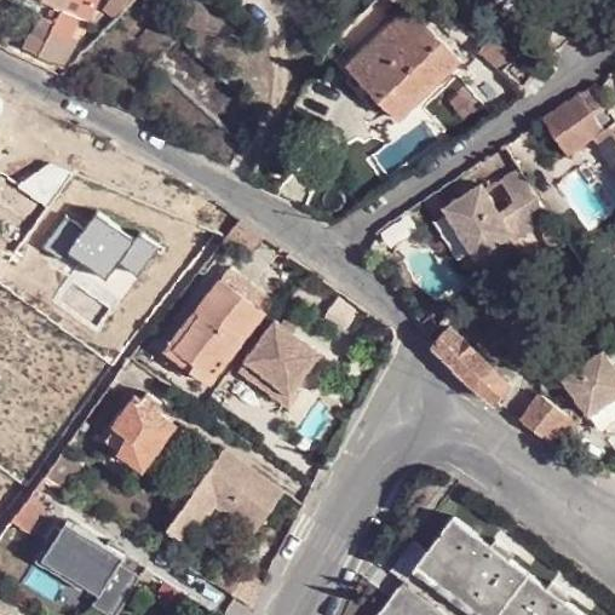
[(35,0),(46,6),(36,28),(39,29),(38,33),(51,39),(42,53),(69,67),(85,50),(68,41),(79,22),(87,26),(98,0),(35,0)]
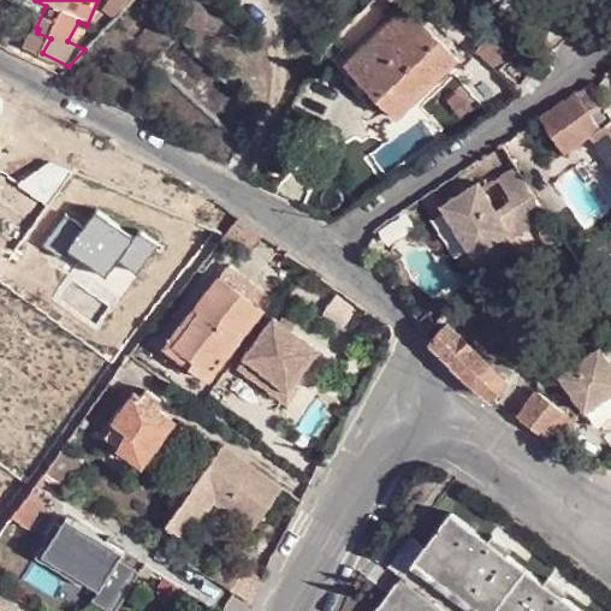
[(130,0),(108,0),(101,7),(113,19),(130,0)]
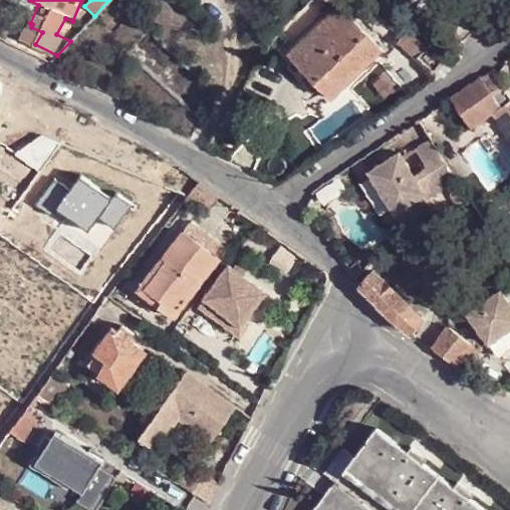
[(378,53),(336,7),(285,54),(304,75),(307,74),(329,98),(378,53)]
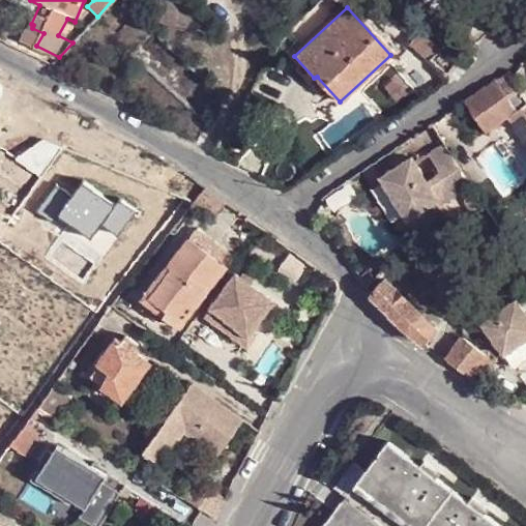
[(408,45),(445,76),(456,63),(418,32),(408,45)]
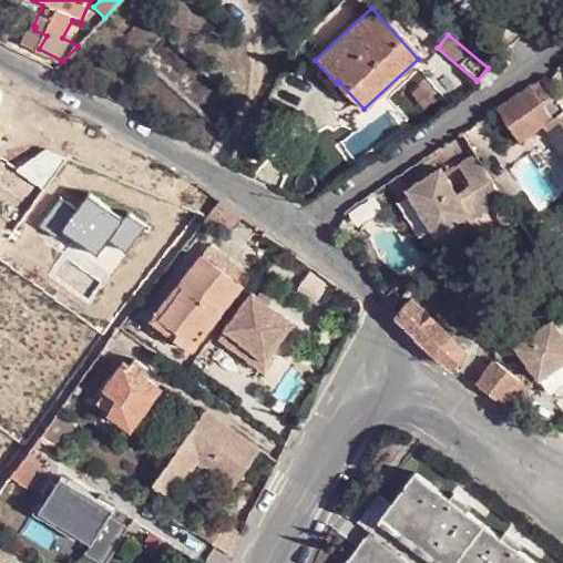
[(339,104),(348,95),(336,83),(315,60),(310,64),(307,68),(339,104)]
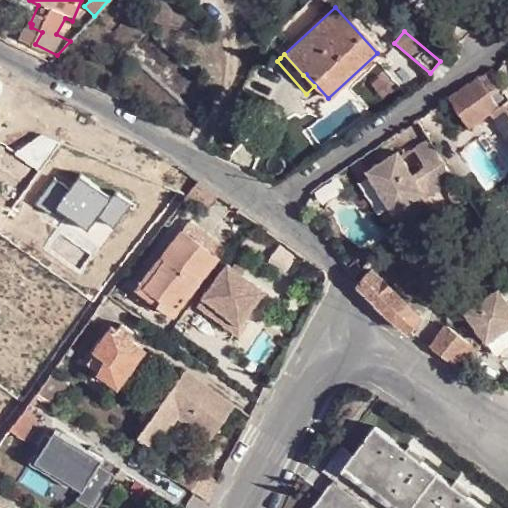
[(497,86),(488,72),(476,79),(486,93),(497,86)]
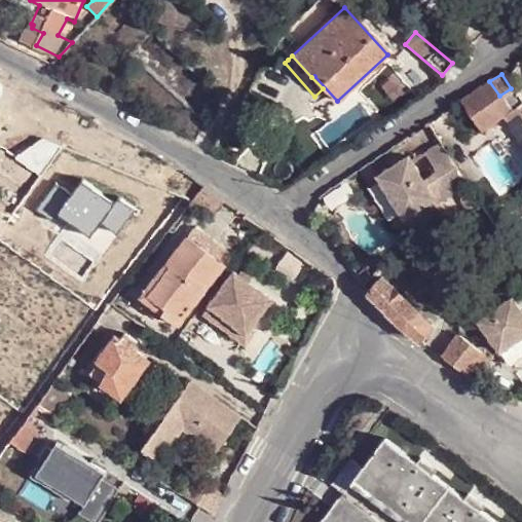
[(459,101),(479,133),(486,127),(500,117),(521,150),(521,106),(511,88),(499,96),(489,81),(459,101)]
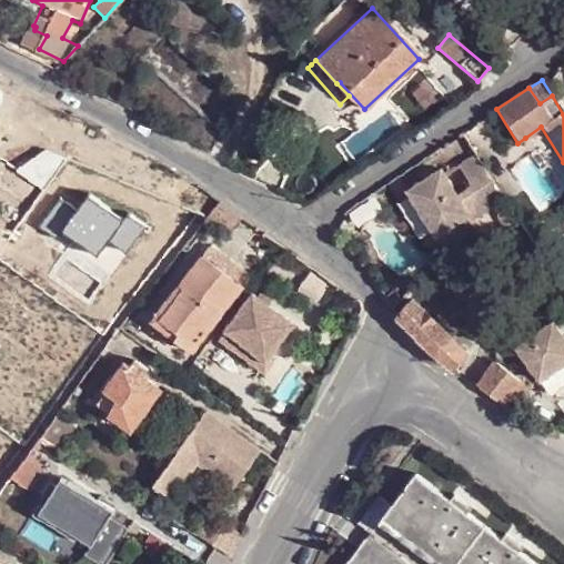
[(529,143),(525,138),(517,143),(522,148),(529,143)]
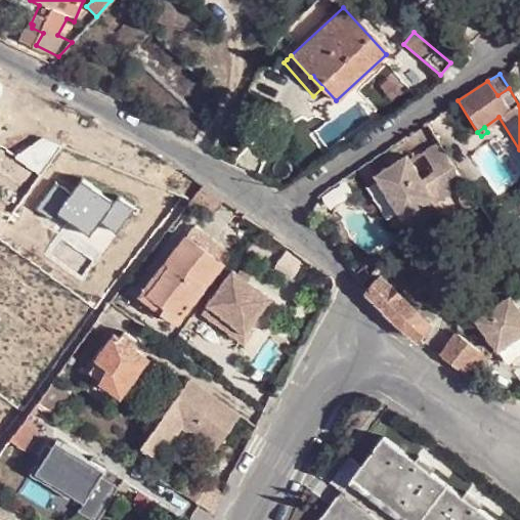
[(415,147),(406,136),(397,142),(404,155),(415,147)]
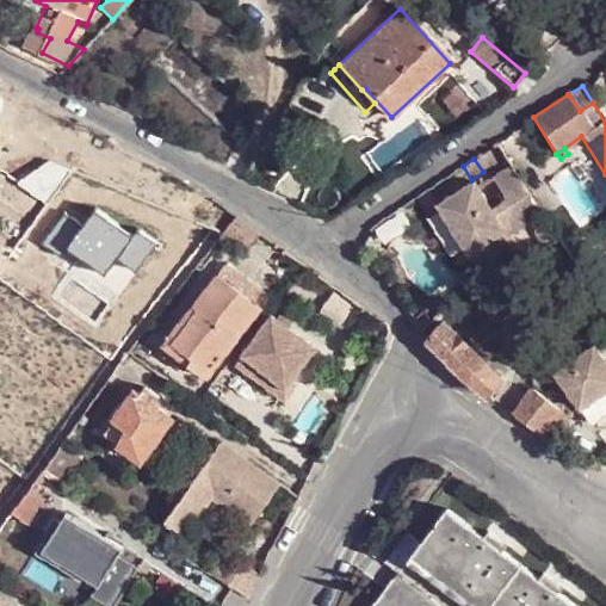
[(506,239),(539,216),(507,167),(489,179),(502,201),(488,209),(470,181),(431,206),(465,258),(502,233),(506,239)]
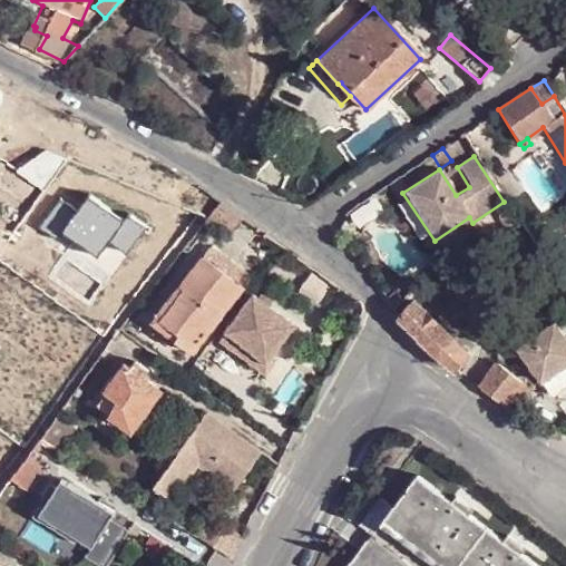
[(54,242),(93,257),(105,250),(124,259),(149,234),(89,199),(69,213),(58,208),(37,227),(54,242)]
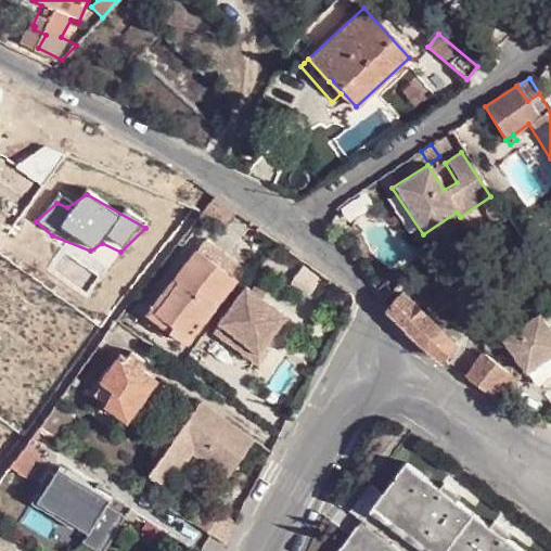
[(139,317),(182,347),(231,283),(191,253),(139,317)]
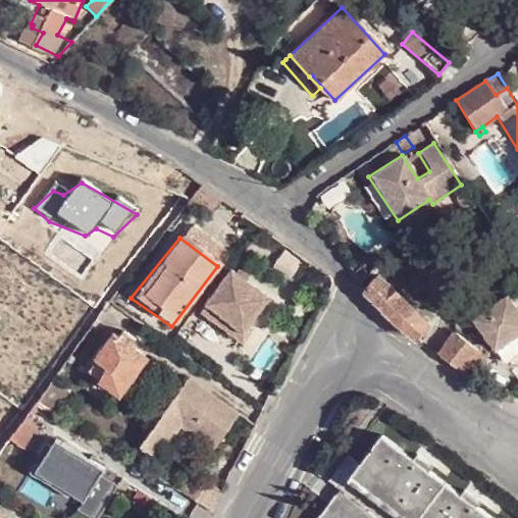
[(206,300),(241,327),(265,295),(229,268),(206,300)]
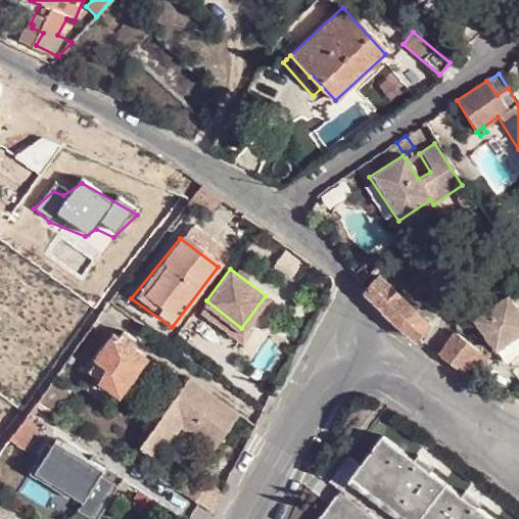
[(379,278),(364,292),(397,327),(414,339),(427,326),(379,278)]
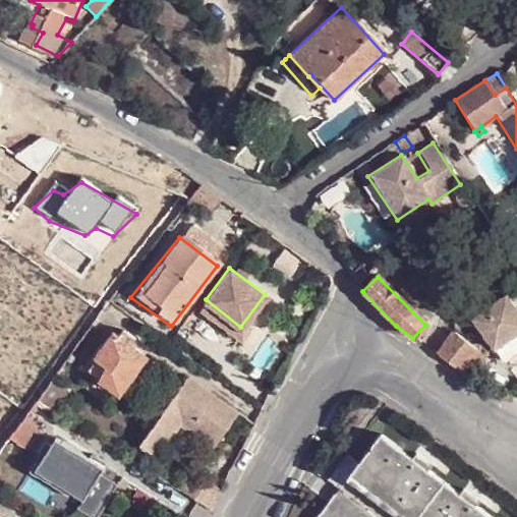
[(472,320),(495,349),(516,332),(516,331),(516,311),(505,295),(472,320)]
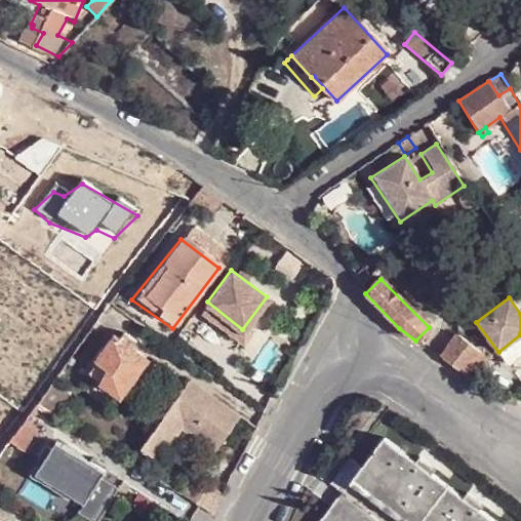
[(236,337),(242,329),(207,302),(200,309),(236,337)]
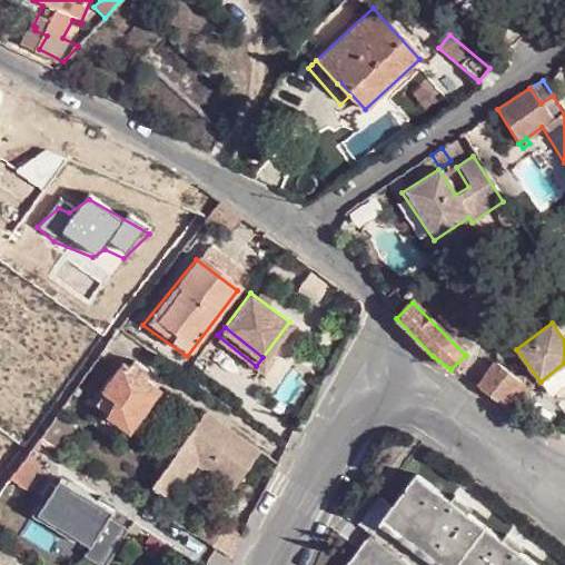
[(564,363),(541,382),(551,395),(564,383),(564,363)]
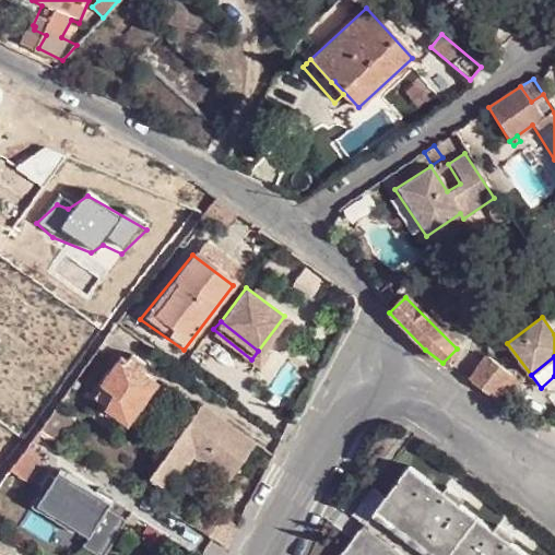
[(467,381),(491,399),(510,377),(486,358),(467,381)]
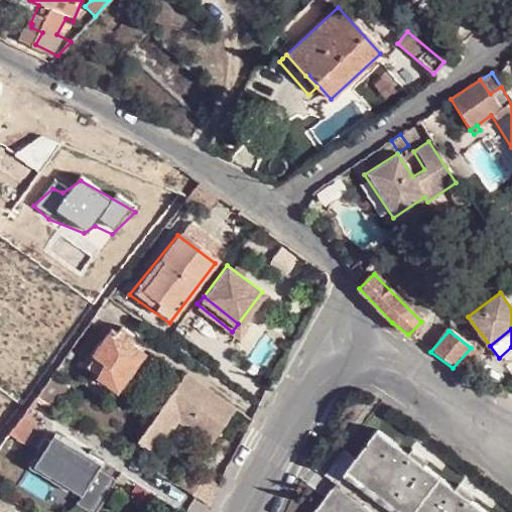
[(86,365),(116,388),(140,355),(110,332),(86,365)]
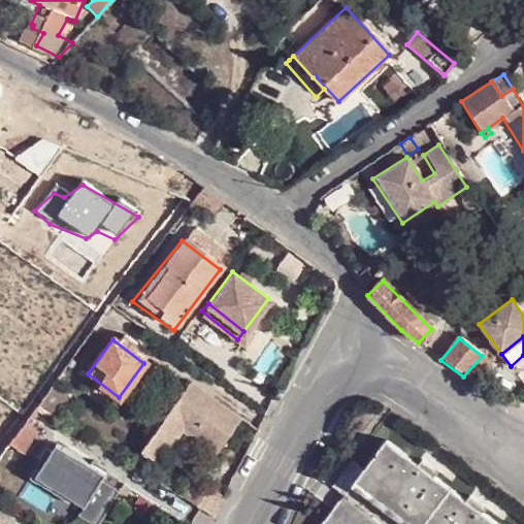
[(491,364),(482,356),(463,377),(475,384),(491,364)]
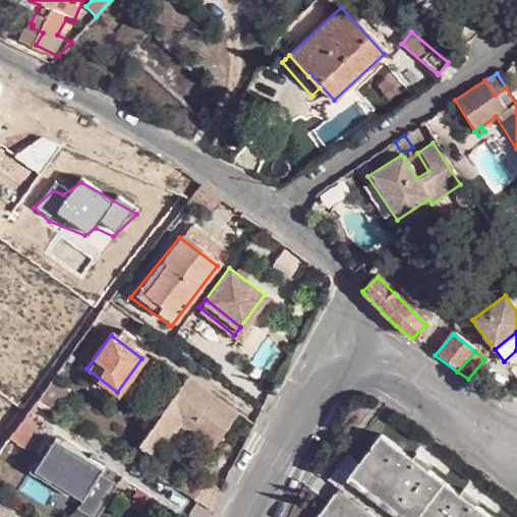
[(184,377),(138,446),(156,457),(179,422),(214,445),(234,412),(184,377)]
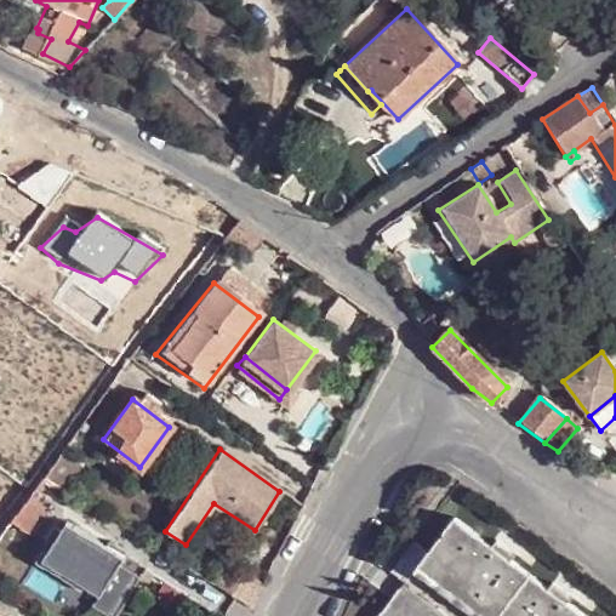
[(51,466),(44,475),(50,479),(57,471),(51,466)]
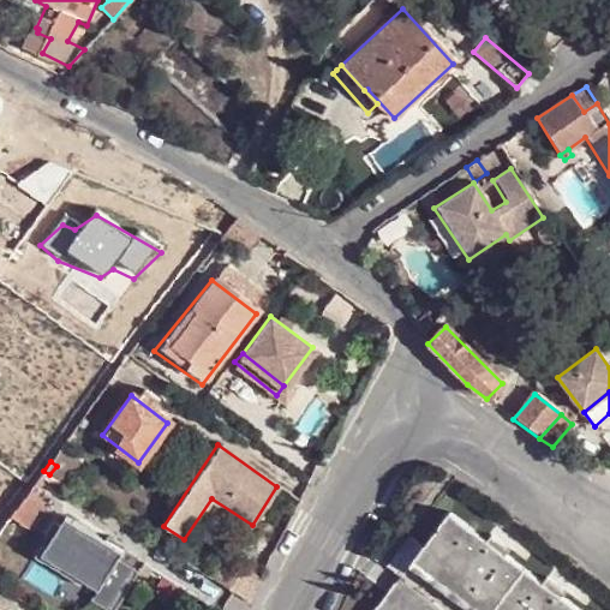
[(40,470),(9,514),(29,528),(49,504),(45,501),(53,490),(60,495),(66,486),(49,474),(43,471),(40,470)]
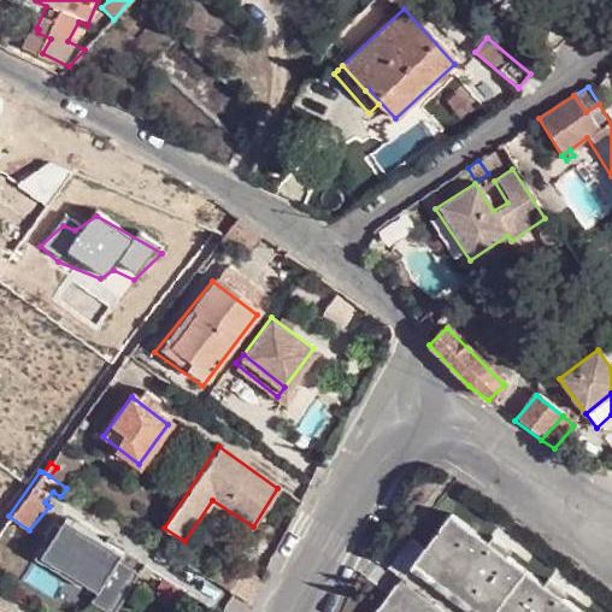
[(486,546),(448,517),(423,551),(413,563),(477,611),(574,611),(562,602),(542,588),(505,560),(486,546)]
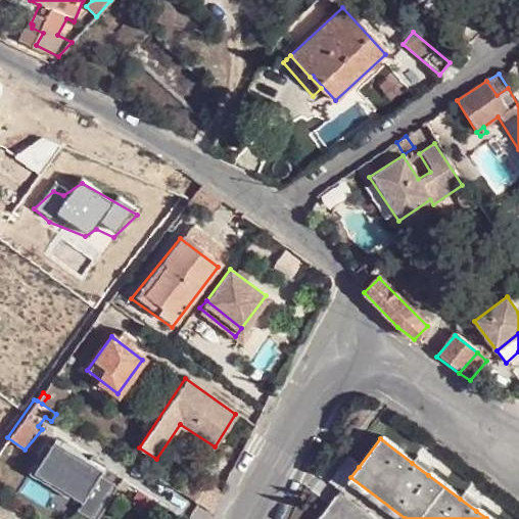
[(100,474),(52,446),(31,479),(79,509),(75,515),(80,518),(97,518),(114,490),(98,482),(100,474)]
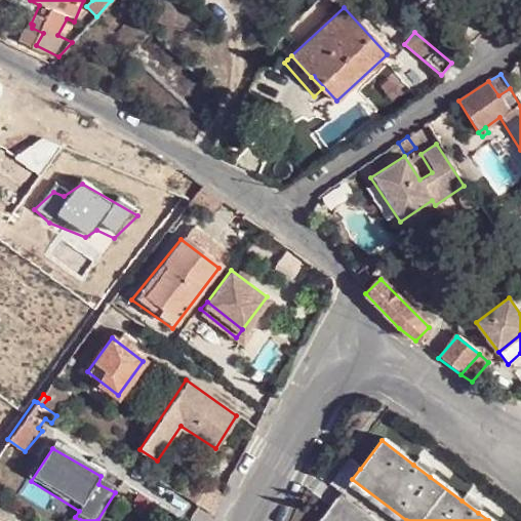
[(413,465),(430,477),(434,471),(417,459),(413,465)]
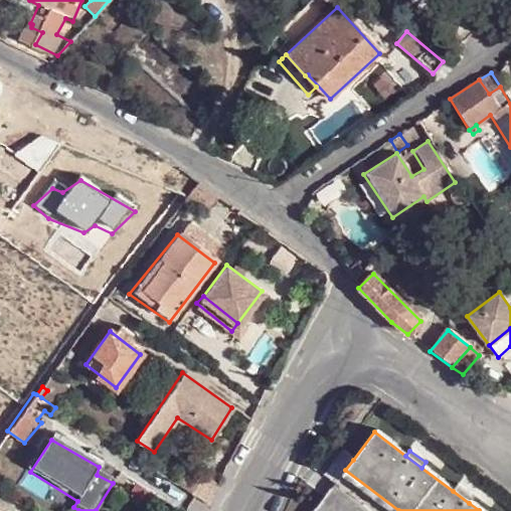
[(322,477),(333,485),(341,476),(345,470),(353,460),(341,452),(322,477)]
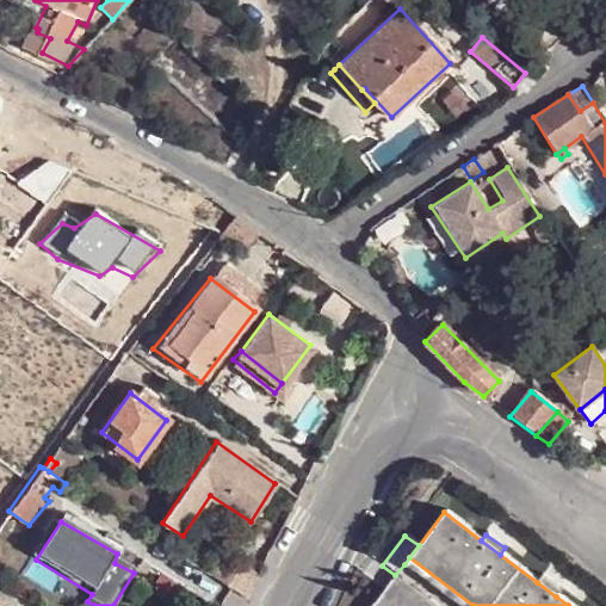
[(246,598),(257,575),(234,560),(223,554),(210,573),(246,598)]
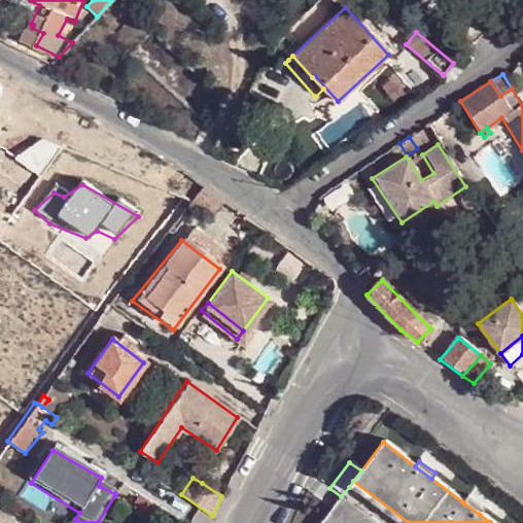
[(408,522),(353,481),(349,487),(397,522),(408,522)]
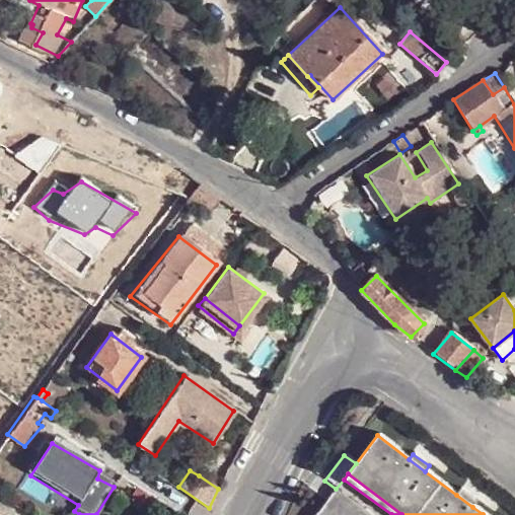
[(391,514),(344,480),(336,489),(335,491),(367,514),(391,514)]
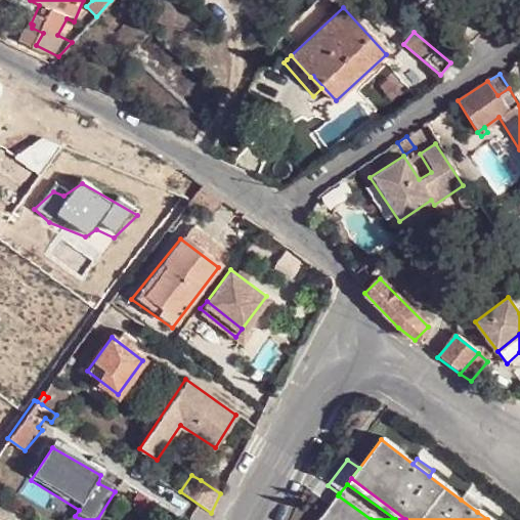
[(461,500),(477,512),(481,507),(464,494),(461,500)]
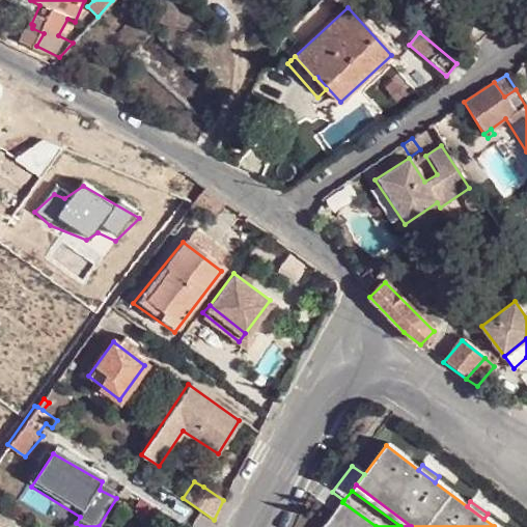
[(376,526),(342,502),(323,526),(376,526)]
